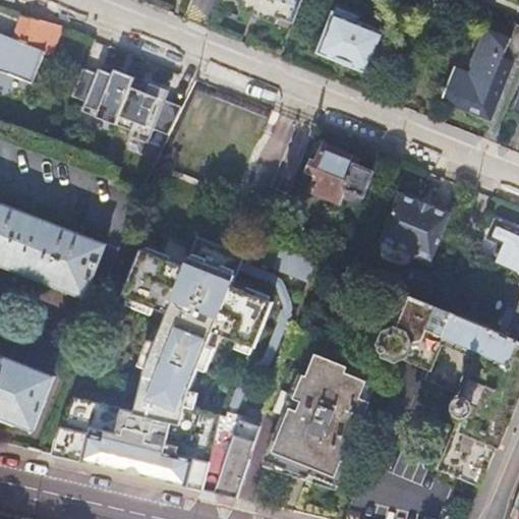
[(280,19),(293,24),(302,0),(231,0),(237,3),(240,4),(253,9),(253,11),(254,12),(255,12),(256,13),(257,14),(258,14),(260,14),(262,14),(263,14),(264,13),(277,18),(279,20),(280,19)]
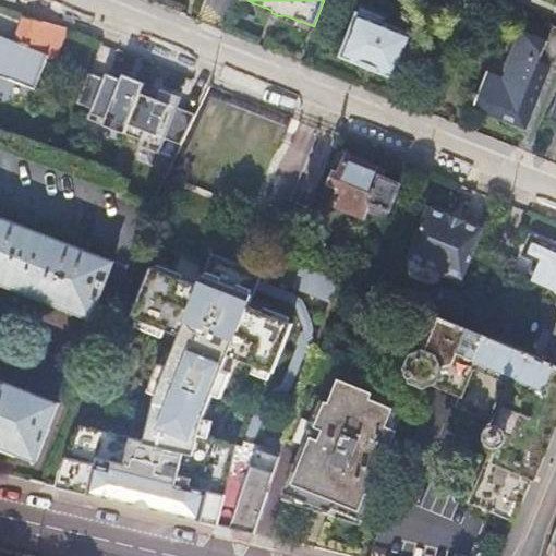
[(294,26),(297,20),(282,14),(281,15),(280,15),(278,15),(277,15),(276,15),(275,14),(274,13),(273,13),(272,12),(272,10),(257,4),(254,11),(269,16),(269,19),(270,20),(272,20),(273,21),(274,21),(276,22),(277,22),(278,21),(279,21),(294,26)]
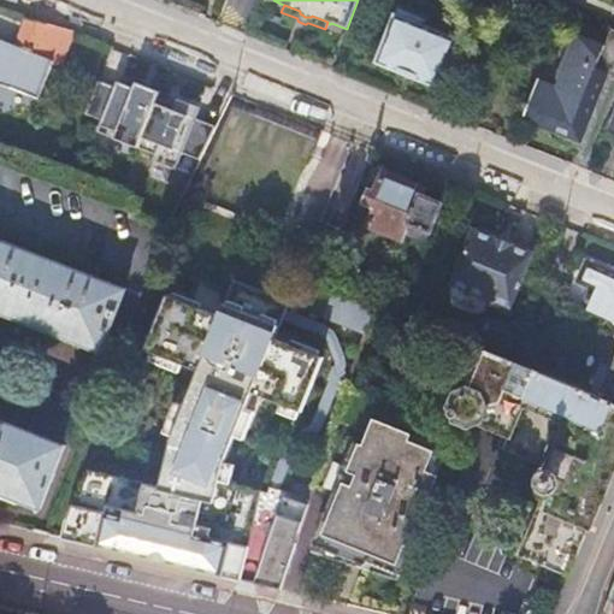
[(72,33),(46,24),(27,19),(15,48),(0,42),(0,86),(10,89),(10,88),(37,99),(51,64),(58,68),(72,33)]
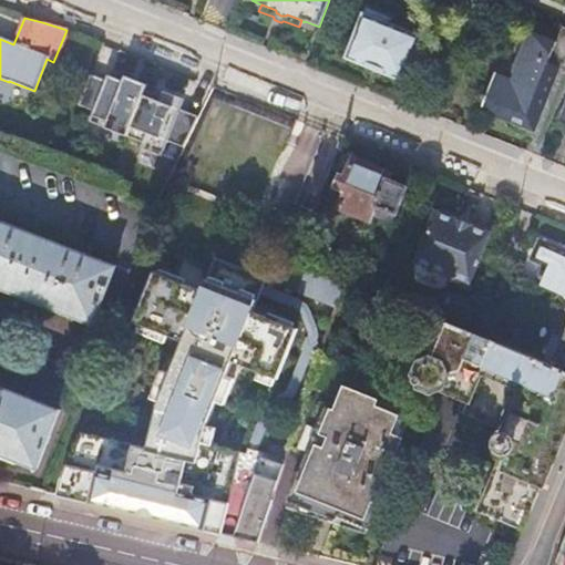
[(422,32),(398,22),(394,30),(365,19),(349,59),(402,80),(422,32)]
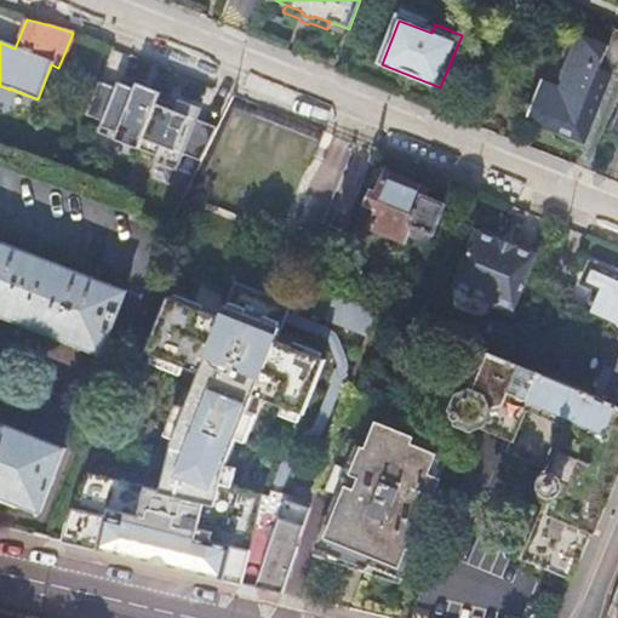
[(617,74),(617,29),(616,28),(607,47),(581,36),(559,87),(542,81),(532,103),(528,104),(526,109),(528,113),(524,124),(526,124),(527,120),(583,142),(612,73),(617,74)]
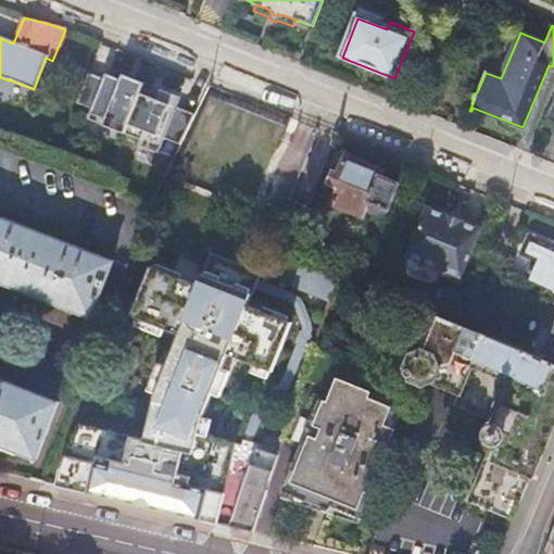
[(77,106),(90,112),(103,78),(90,73),(77,106)]
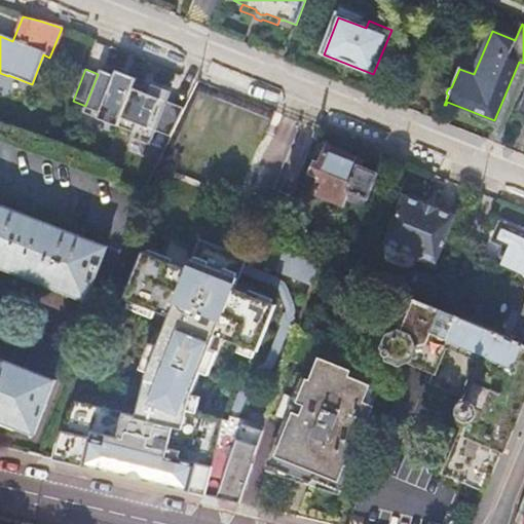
[(0,206),(108,247),(118,251),(139,200),(140,199),(135,187),(124,183),(0,140),(0,206)]
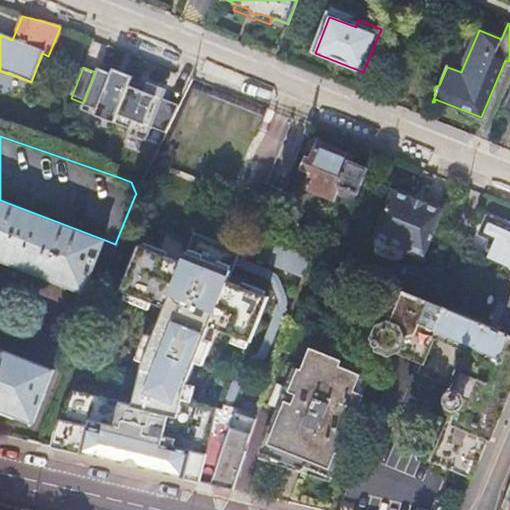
[(349,205),(351,206),(366,171),(348,163),(350,159),(317,144),(311,159),(304,161),(302,167),(306,171),(311,173),(305,187),(337,201),(337,202),(337,203),(337,204),(338,204),(338,205),(338,206),(339,206),(339,207),(340,207),(340,208),(341,208),(342,208),(343,208),(344,208),(345,208),(346,208),(347,207),(348,207),(348,206),(348,205),(349,205)]
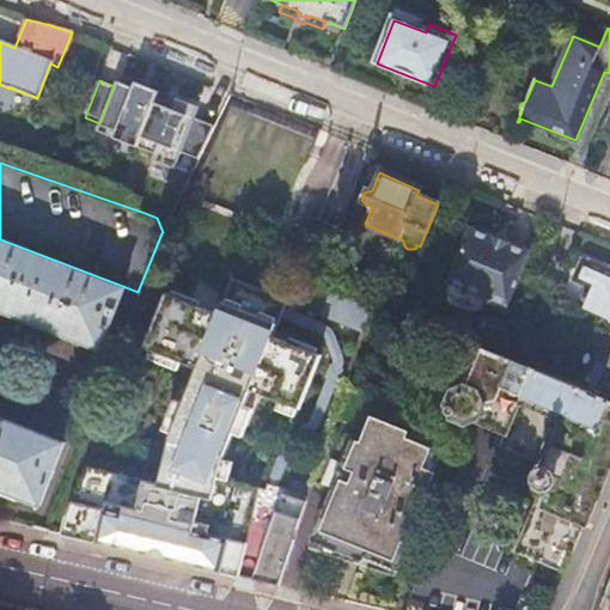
[(502,311),(526,252),(492,238),(489,231),(476,225),(468,229),(446,282),(482,297),(485,304),(502,311)]
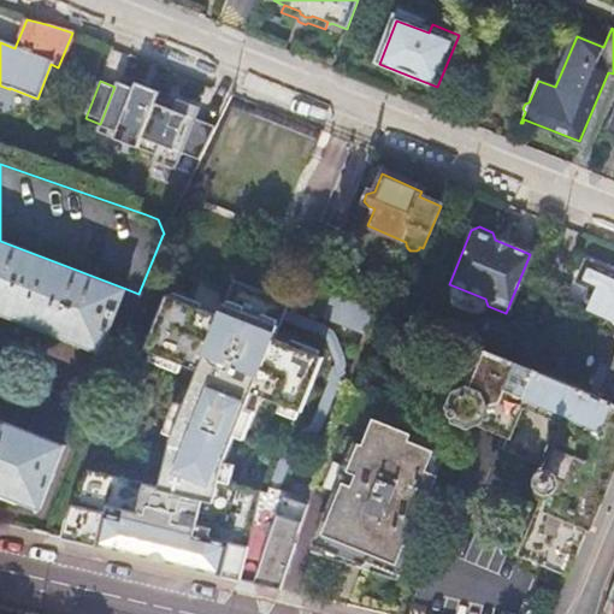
[(127,289),(0,241),(0,312),(102,352),(127,289)]
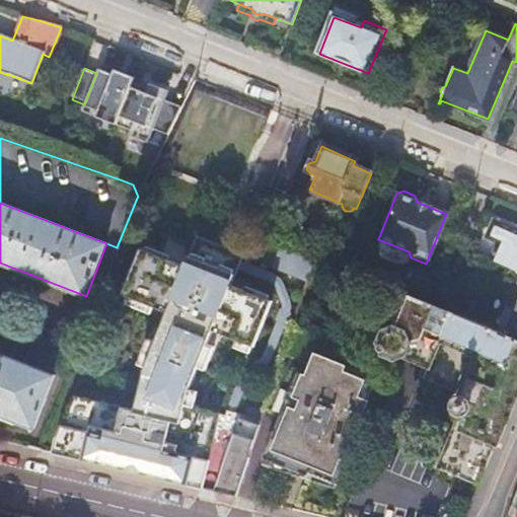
[(516,272),(516,231),(492,220),(485,238),(496,243),(489,261),(516,272)]
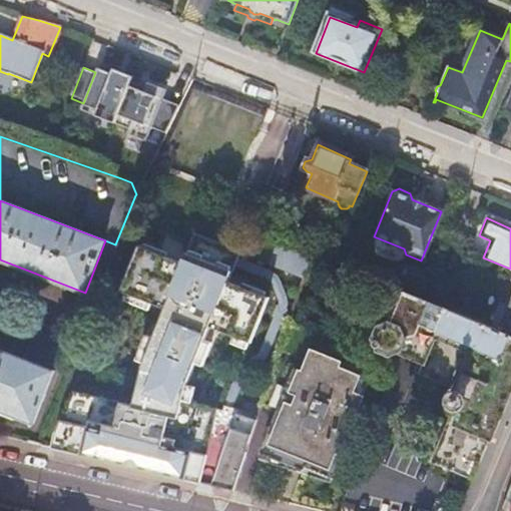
[(311,253),(267,235),(259,254),(270,260),(269,264),(303,277),(311,253)]
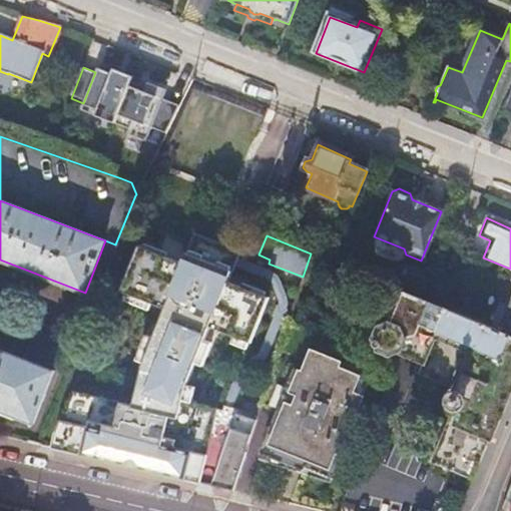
[(53,435),(50,448),(166,475),(197,482),(209,485),(217,487),(230,490),(253,422),(233,416),(214,408),(186,402),(179,400),(183,385),(183,381),(185,381),(191,365),(201,341),(207,327),(231,337),(246,343),(247,343),(266,298),(225,282),(232,263),(220,258),(217,267),(184,253),(179,264),(136,246),(118,292),(122,293),(143,302),(162,309),(151,338),(141,363),(141,364),(130,404),(70,392),(53,435)]
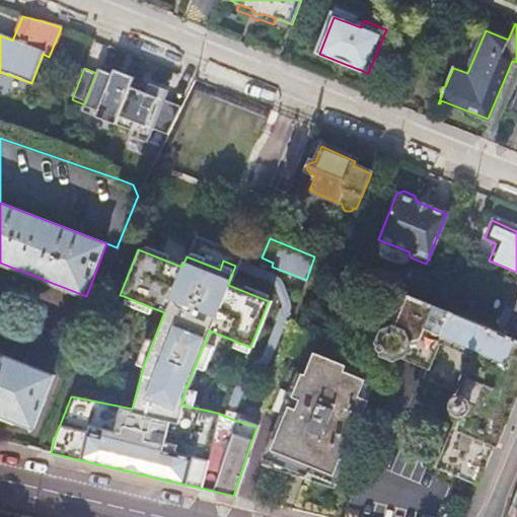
[(145,305),(124,296),(121,303),(142,312),(145,305)]
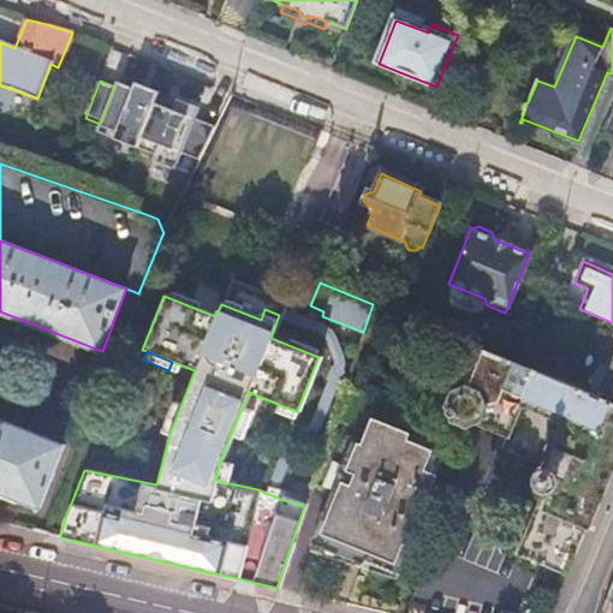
[(612,460),(612,402),(596,396),(534,370),(506,359),(487,351),(482,364),(475,361),(470,375),(476,378),(470,393),(472,394),(480,411),(478,414),(510,427),(510,429),(558,450),(548,471),(547,471),(546,471),(545,471),(543,472),(542,472),(542,474),(541,474),(541,475),(540,476),(540,477),(540,478),(540,480),(540,481),(540,482),(540,483),(541,483),(541,484),(542,484),(542,486),(543,486),(543,487),(545,487),(518,553),(565,573),(601,491),(612,460)]
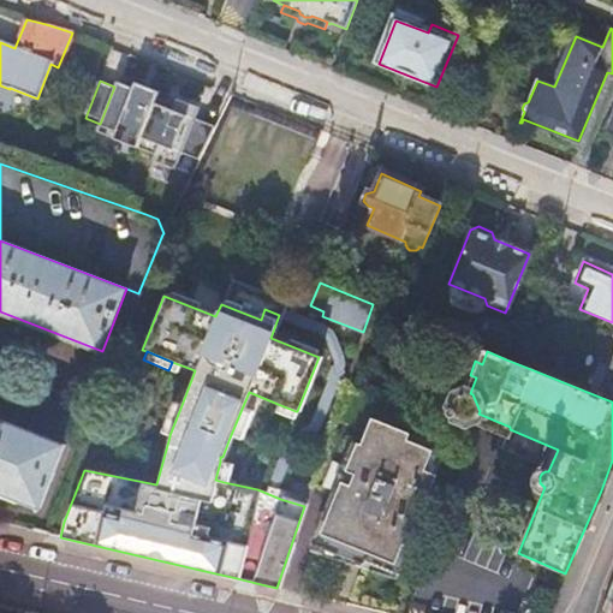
[(612,402),(612,353),(608,365),(605,364),(603,367),(602,365),(601,367),(600,367),(599,367),(591,385),(593,386),(593,387),(593,388),(594,390),(594,391),(599,392),(596,396),(612,402)]
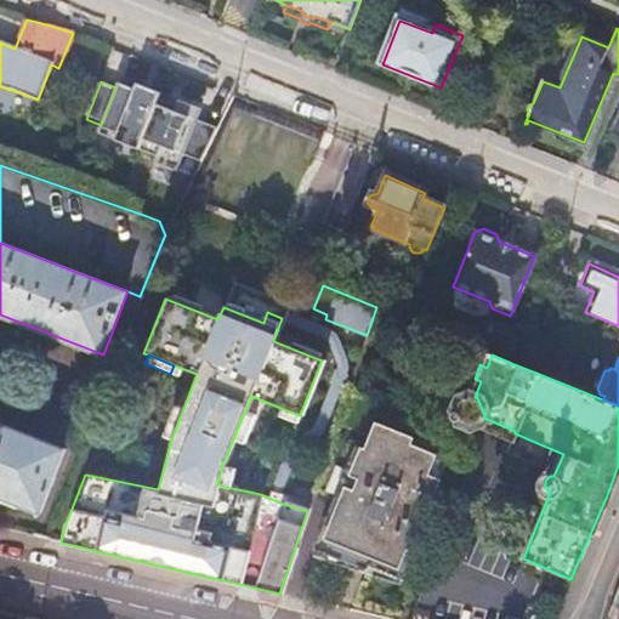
[(171,439),(183,409),(176,407),(164,437),(171,439)]
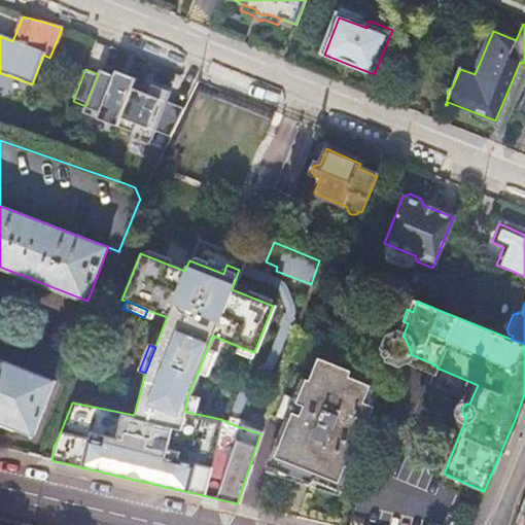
[(250,359),(253,352),(238,346),(236,353),(250,359)]
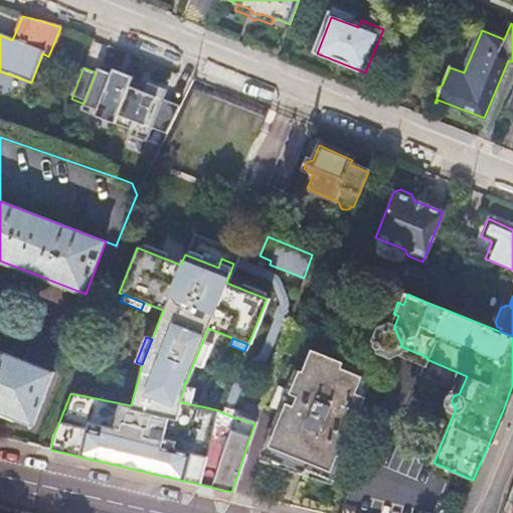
[(209,345),(202,342),(192,366),(199,369),(209,345)]
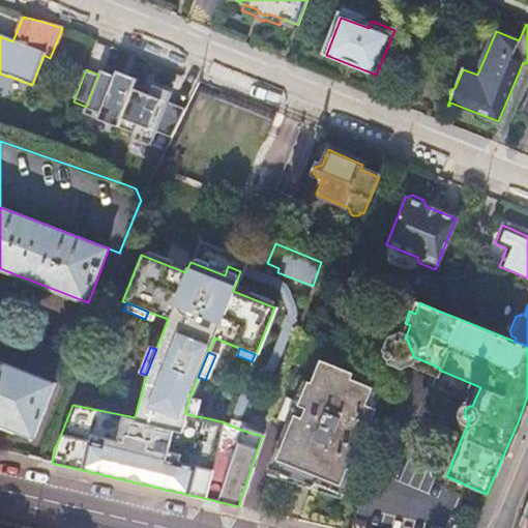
[(0,424),(34,438),(56,383),(0,361),(0,424)]
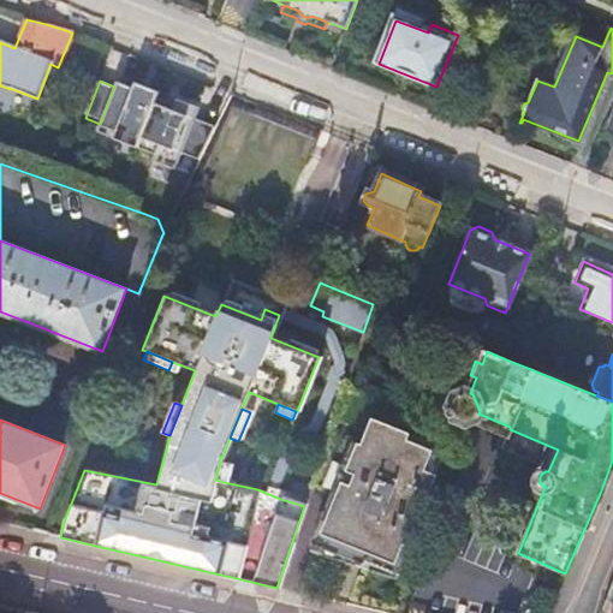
[(346,462),(322,452),(311,484),(332,493),(322,513),(331,517),(319,546),(345,557),(347,552),(388,569),(400,540),(409,542),(417,521),(415,519),(440,456),(418,447),(421,440),(372,422),(362,448),(353,445),(346,462)]
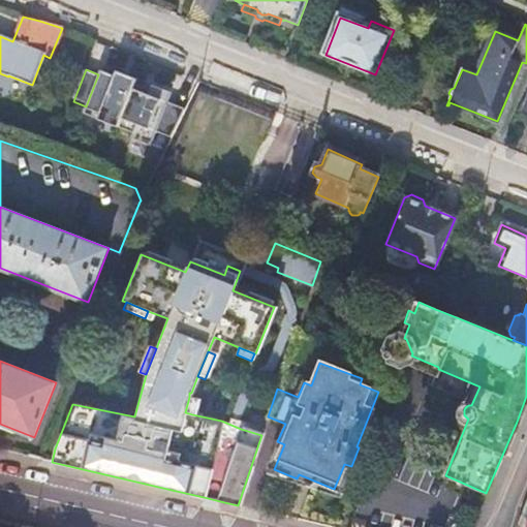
[(196,398),(189,397),(185,412),(192,414),(196,398)]
